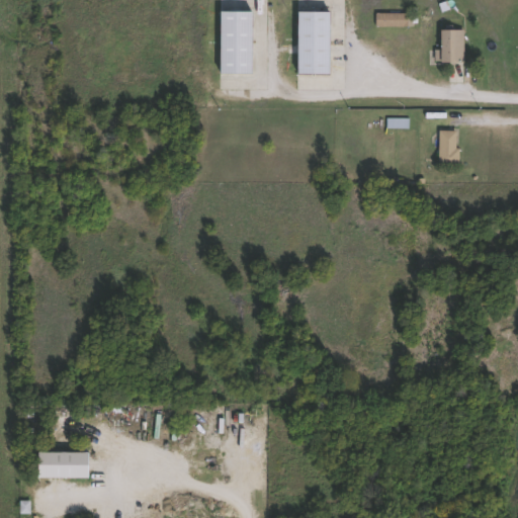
[(333,11),(332,74),(298,73),(300,10),(333,11)]
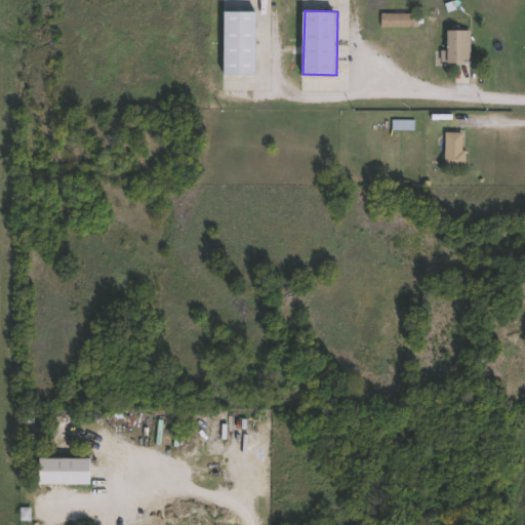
[(416,14),(415,27),(378,27),(379,14),(416,14)]
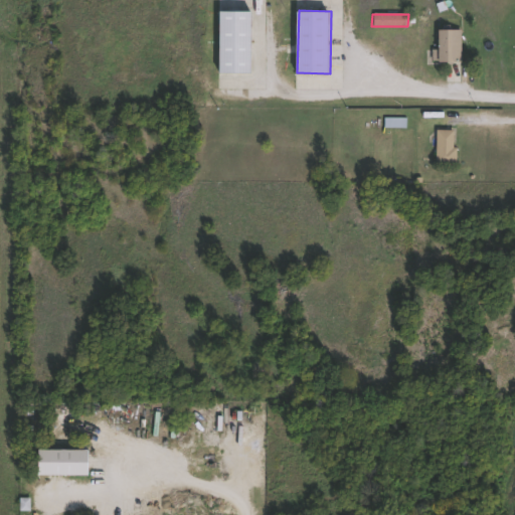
[(460,63),(432,62),(432,50),(436,50),(436,30),(460,30),(460,63)]
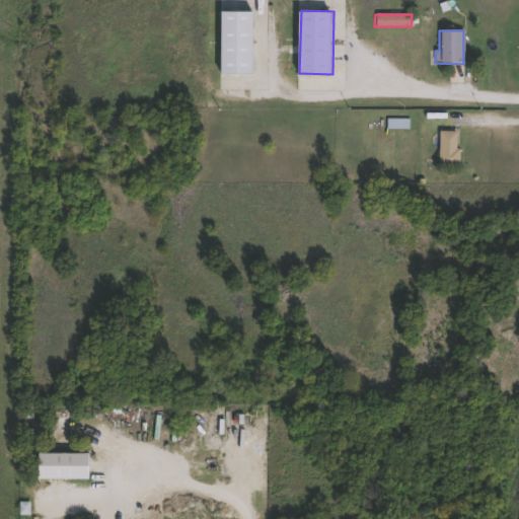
[(409,120),(409,130),(386,130),(386,120),(409,120)]
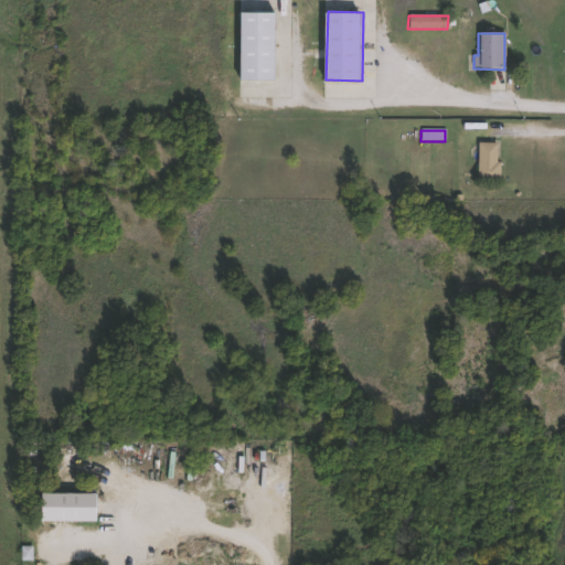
[(500,163),(499,181),(476,181),(478,144),(497,145),(496,163),(500,163)]
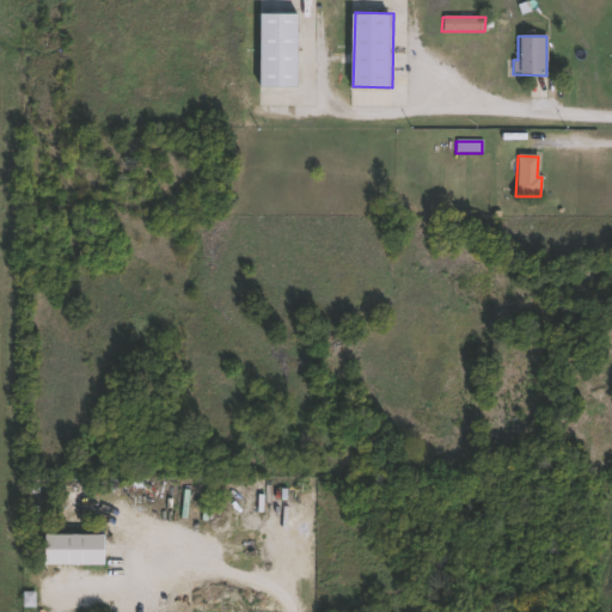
[(105,567),(46,565),(47,534),(105,536),(105,567)]
